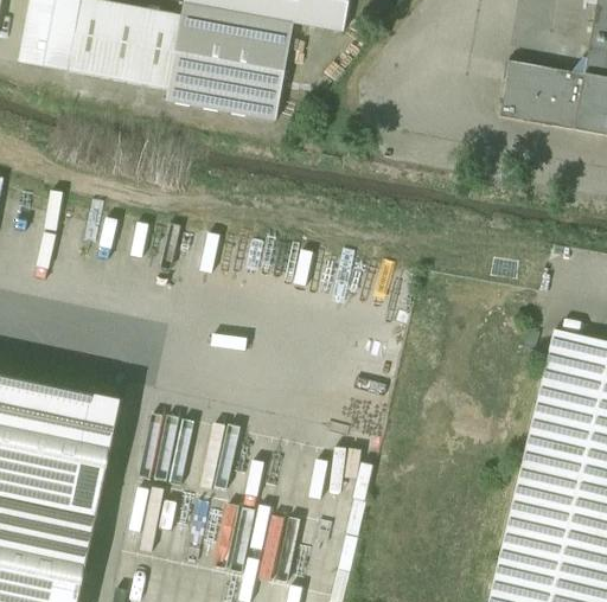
[(30,0),(19,58),(68,68),(80,0),(30,0)]
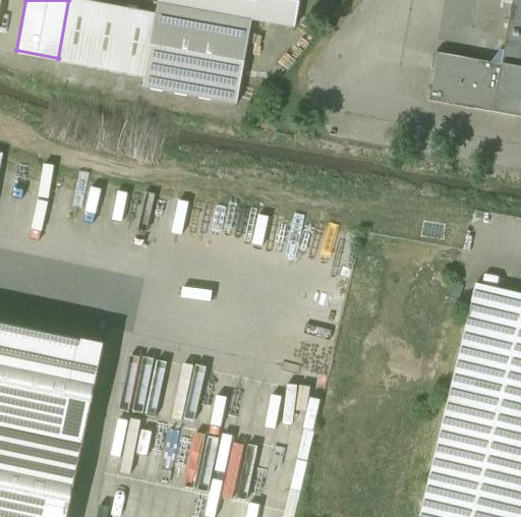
[(156,12),(91,0),(68,0),(58,58),(145,74),(146,74),(157,12),(156,12)]
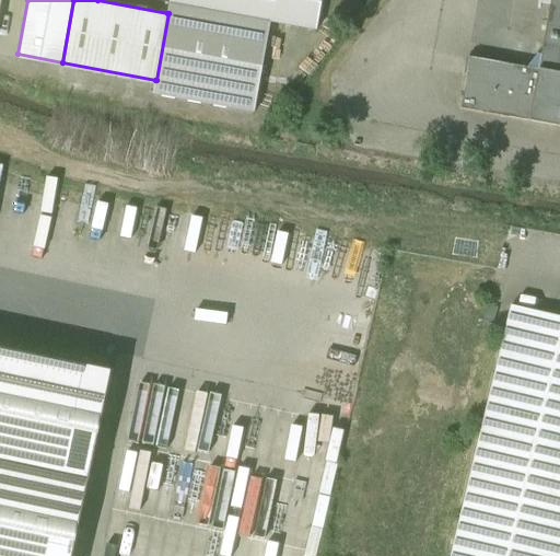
[(168,0),(167,13),(168,13),(156,80),(155,80),(153,91),(254,109),(270,20),(316,29),(321,0),(168,0)]
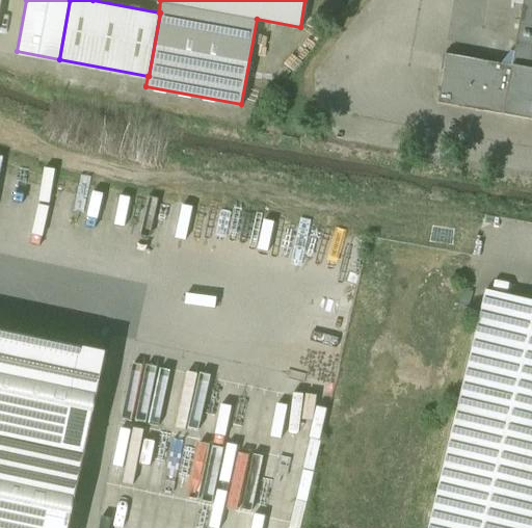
[(523,0),(512,63),(447,52),(441,89),(445,89),(444,100),(439,100),(439,101),(531,117),(531,0),(523,0)]
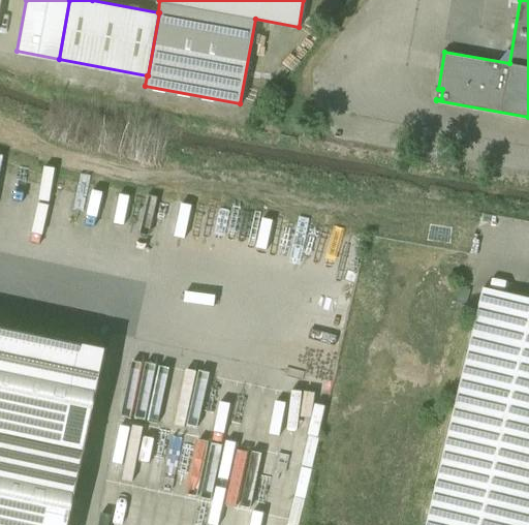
[(528,524),(528,297),(483,286),(425,524),(528,524)]
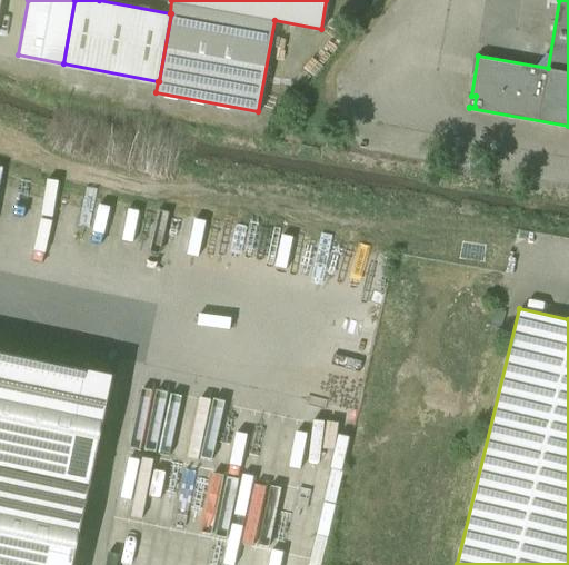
[(72,564),(112,377),(0,354),(0,564),(72,564)]
